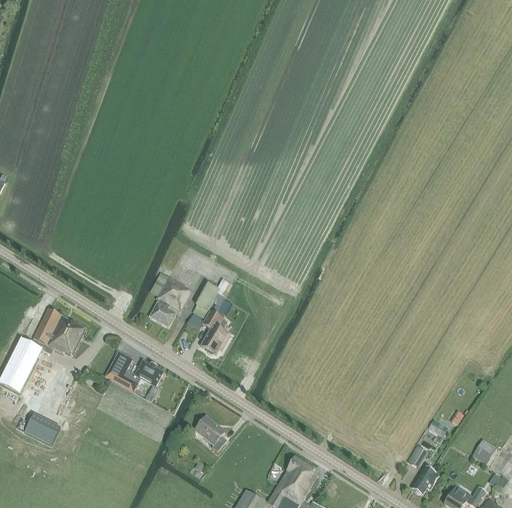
[(180,311),(192,291),(185,287),(186,284),(168,275),(172,268),(164,264),(150,290),(157,294),(155,298),(158,299),(149,315),(168,327),(177,311),(168,307),(169,305),(180,311)]
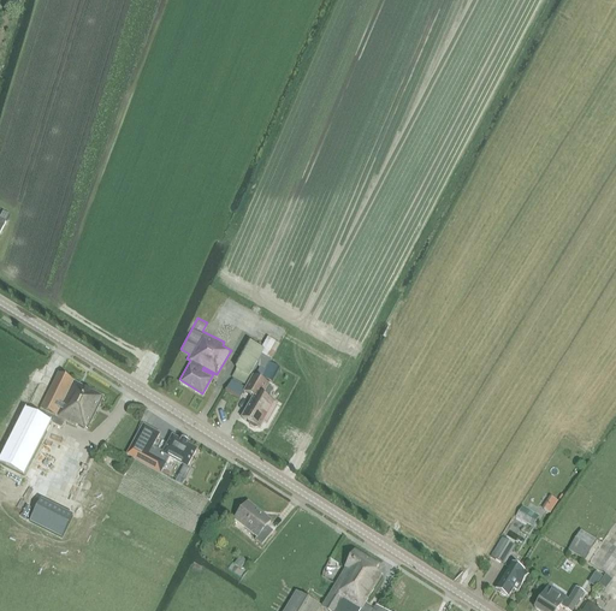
[(244,381),(249,373),(250,374),(256,362),(265,367),(279,339),(267,333),(258,327),(252,339),(250,339),(235,366),(236,366),(231,374),(244,381)]
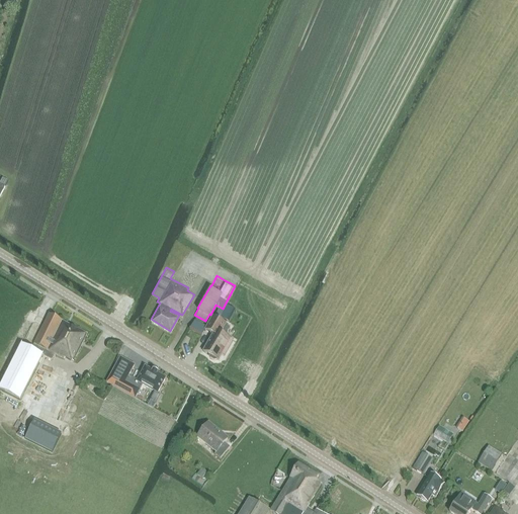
[(73,358),(87,330),(63,318),(63,317),(49,310),(30,346),(42,352),(52,356),(55,351),(64,356),(65,355),(73,358)]
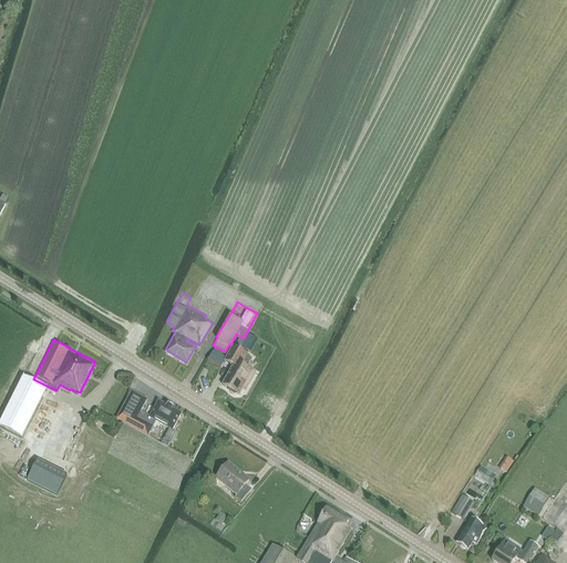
[(233,343),(225,357),(234,362),(223,381),(229,386),(230,388),(235,391),(238,390),(240,391),(244,385),(246,386),(255,369),(241,361),(247,350),(233,343)]
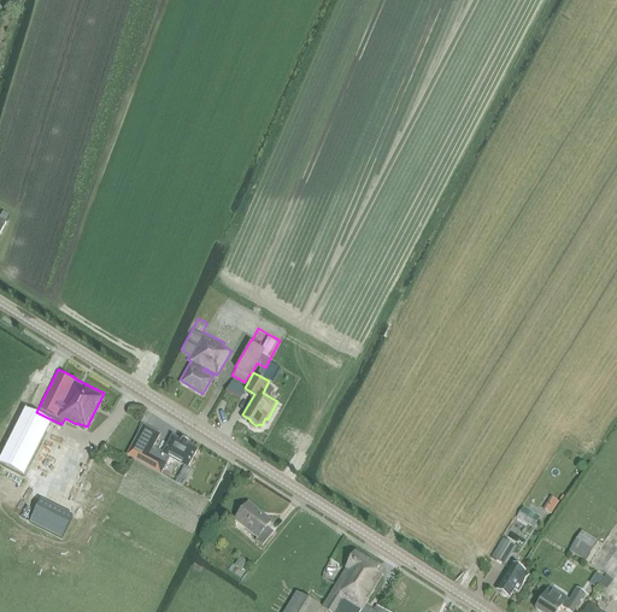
[(0,460),(24,472),(51,419),(36,412),(24,406),(0,454),(0,460)]
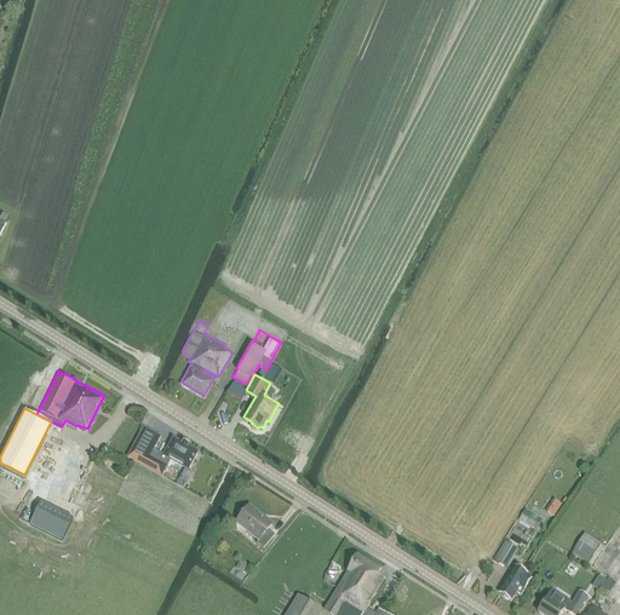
[(167,419),(147,409),(135,435),(136,435),(126,457),(135,460),(135,458),(161,473),(167,461),(141,447),(143,440),(155,444),(167,419)]
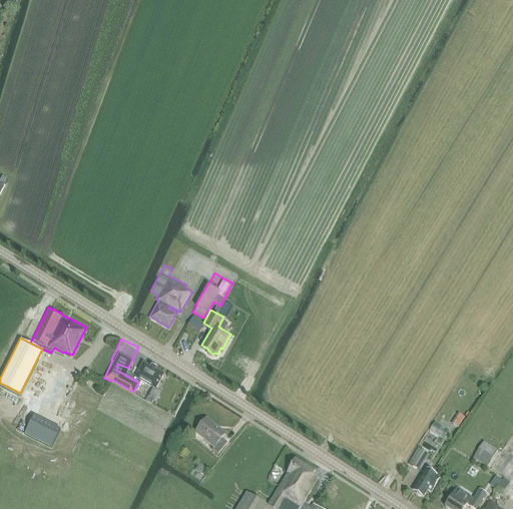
[(134,374),(155,386),(156,386),(156,385),(164,370),(164,371),(165,370),(164,369),(156,365),(155,364),(155,365),(152,363),(151,362),(151,363),(143,358),(142,358),(142,359),(134,374)]
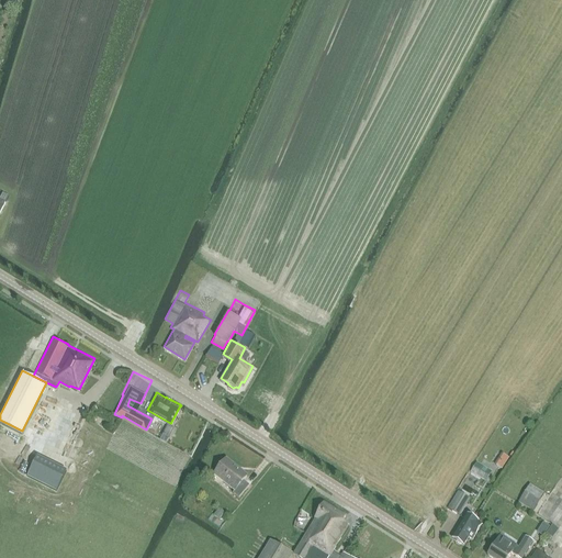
[(173,443),(180,447),(186,438),(179,434),(173,443)]
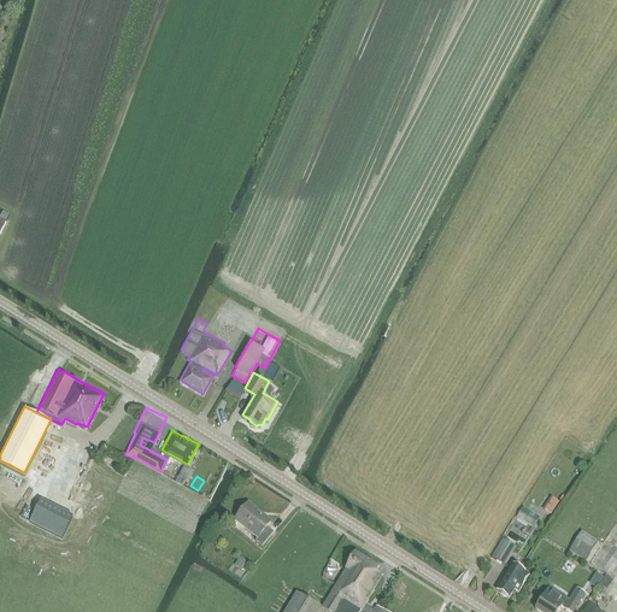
[(550,508),(558,496),(551,490),(542,502),(550,508)]
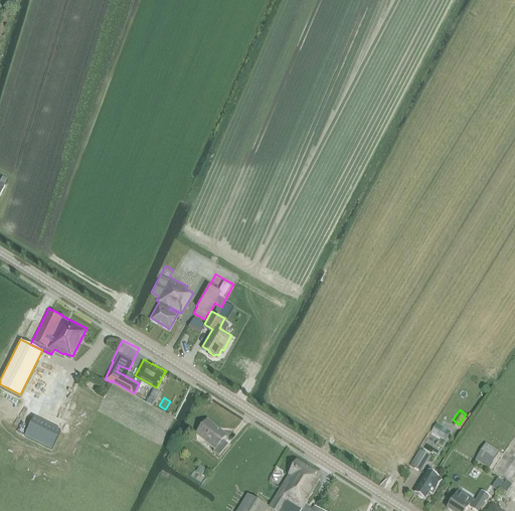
[(35,415),(25,433),(52,447),(59,434),(61,430),(35,415)]
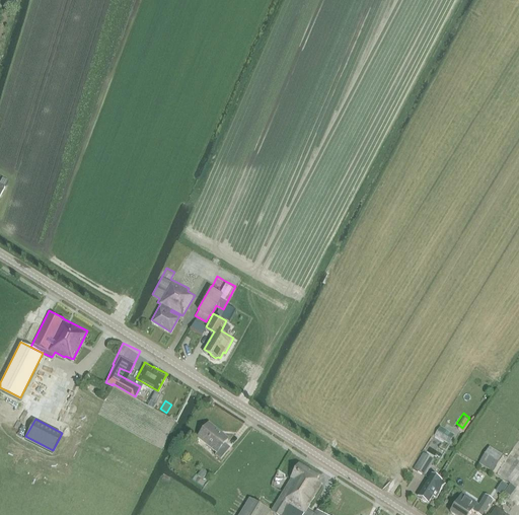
[(209,420),(197,435),(216,450),(215,451),(220,456),(230,444),(225,439),(228,436),(209,420)]
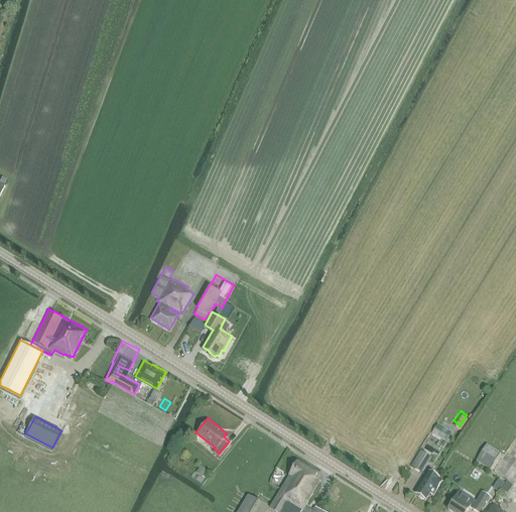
[(446,438),(452,429),(437,420),(431,429),(446,438)]
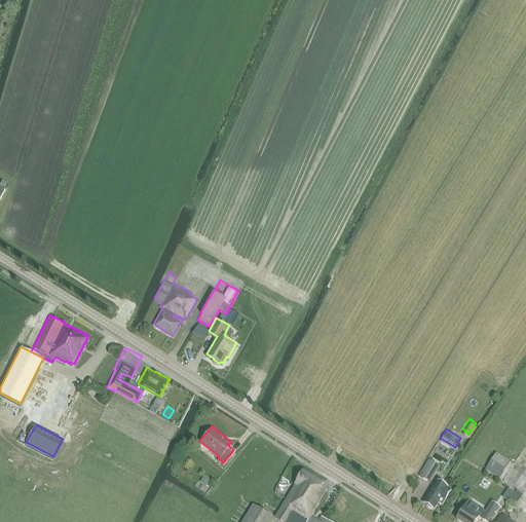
[(499,475),(510,457),(496,449),(485,467),(499,475)]
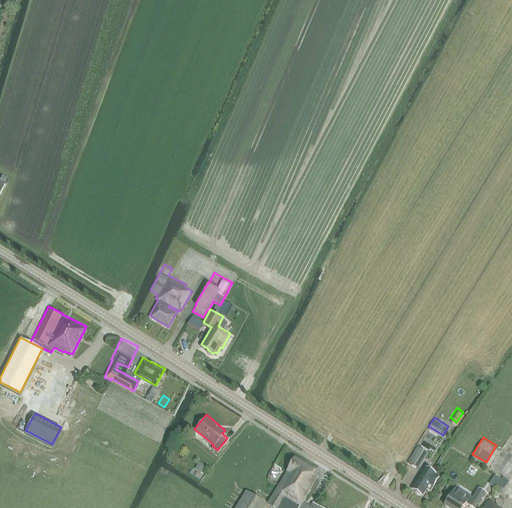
[(407,460),(415,465),(425,450),(416,445),(407,460)]
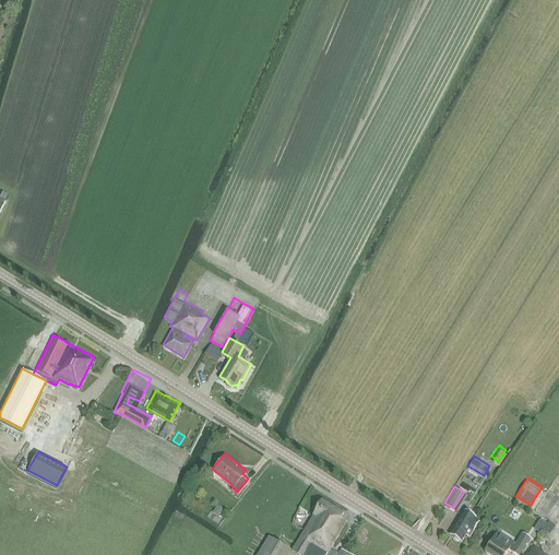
[(355,554),(341,546),(339,550),(331,545),(347,520),(341,516),(344,509),(322,496),(299,534),(300,534),(300,535),(292,548),(301,554),(355,554)]
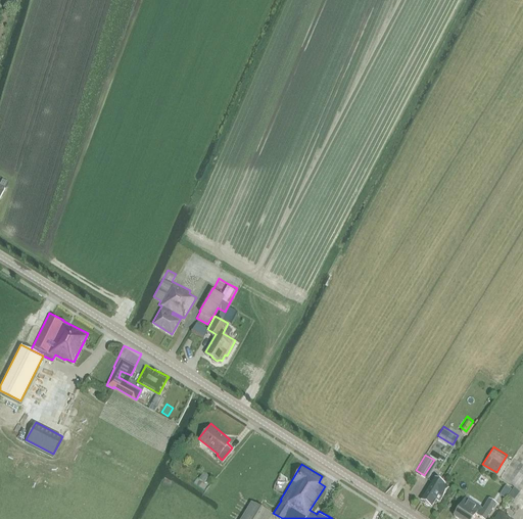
[(279,471),(273,483),(282,487),(288,475),(279,471)]
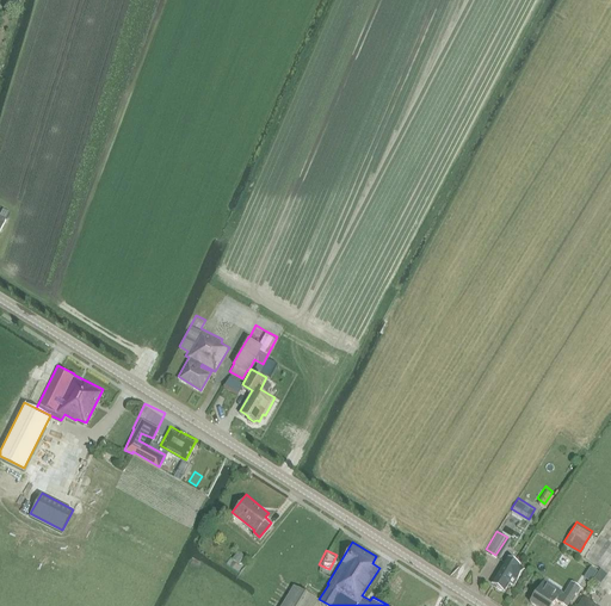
[(523,566),(510,557),(506,556),(500,566),(491,581),(504,588),(508,580),(513,582),(518,575),(517,575),(523,566)]
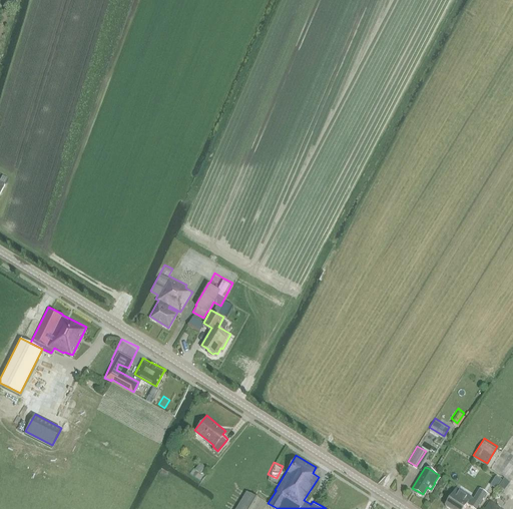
[(381,471),(377,479),(384,481),(387,473),(381,471)]
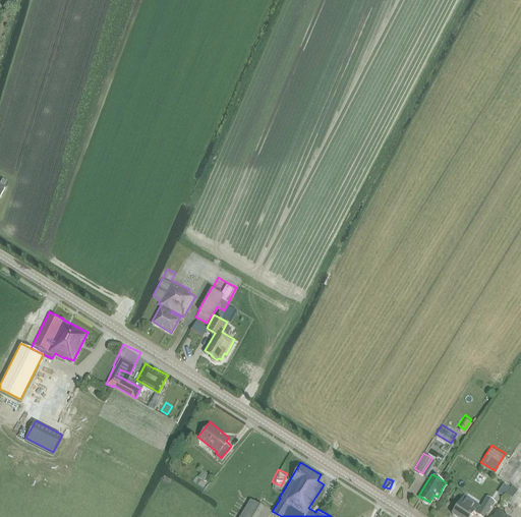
[(511,493),(517,485),(511,481),(506,489),(511,493)]
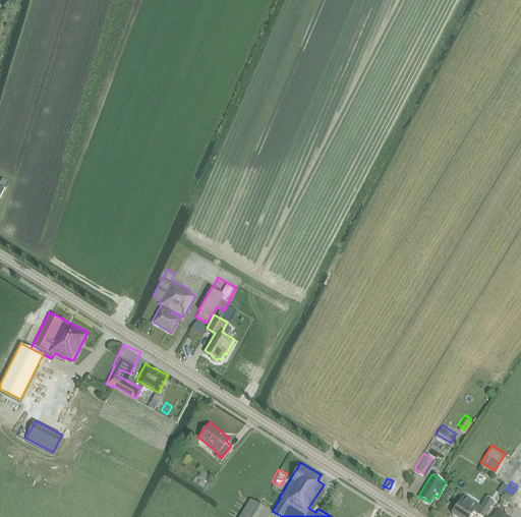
[(480,504),(475,501),(464,494),(452,511),(461,516),(468,516),(474,509),(476,510),(476,511),(483,516),(490,505),(495,499),(486,494),(480,504)]
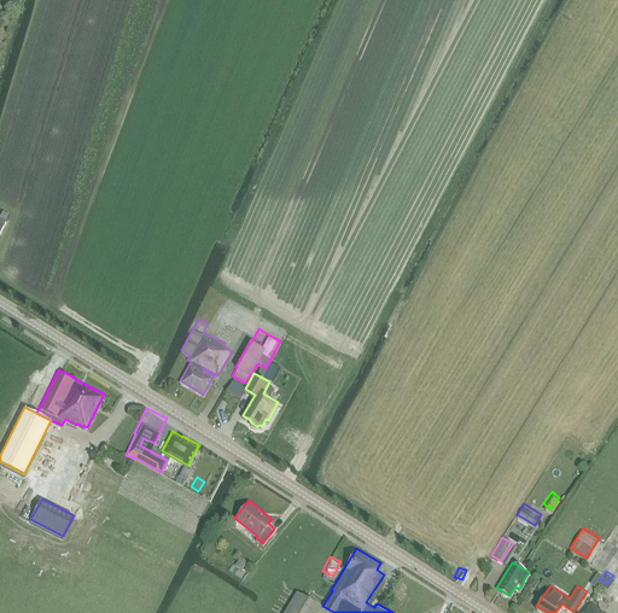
[(281,612),(316,612),(322,605),(297,589),(281,612)]
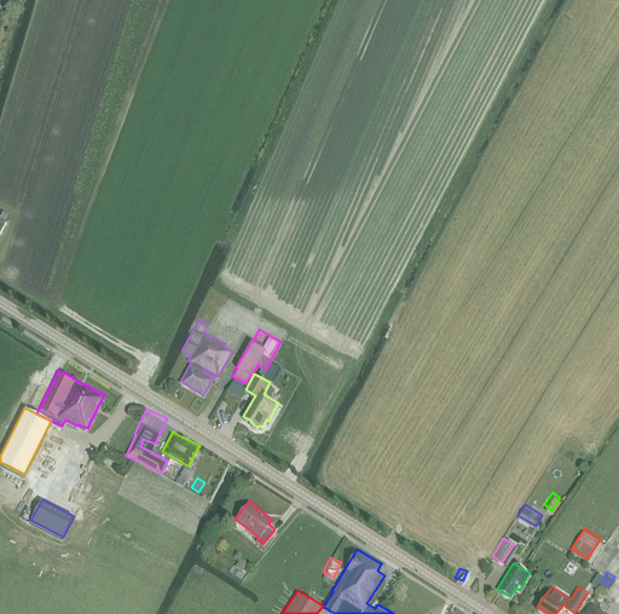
[(584,610),(586,612),(584,613),(609,613),(591,601),(584,610)]
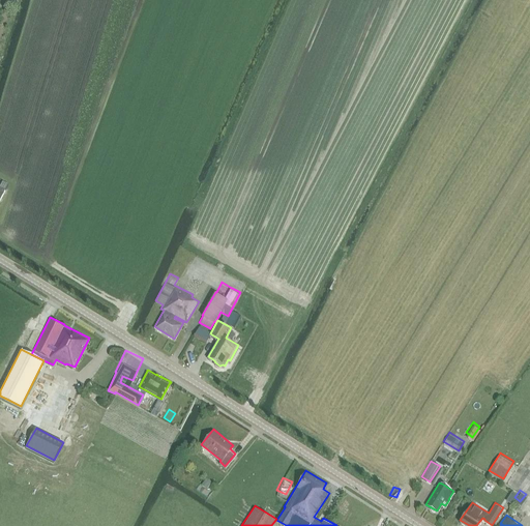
All buildings are outlined.
